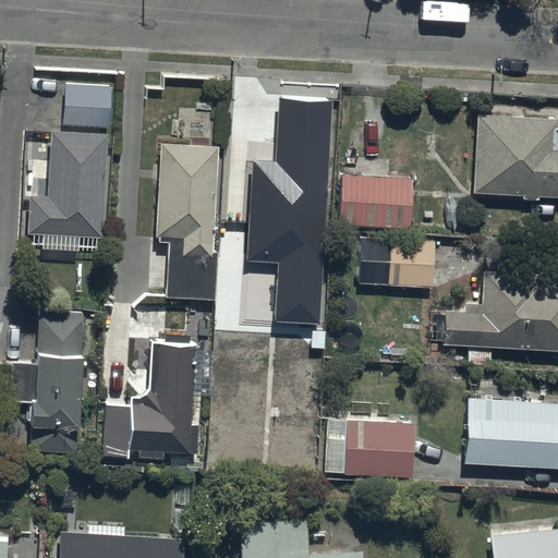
[(65,83),(63,124),(109,126),(111,85),(65,83)]
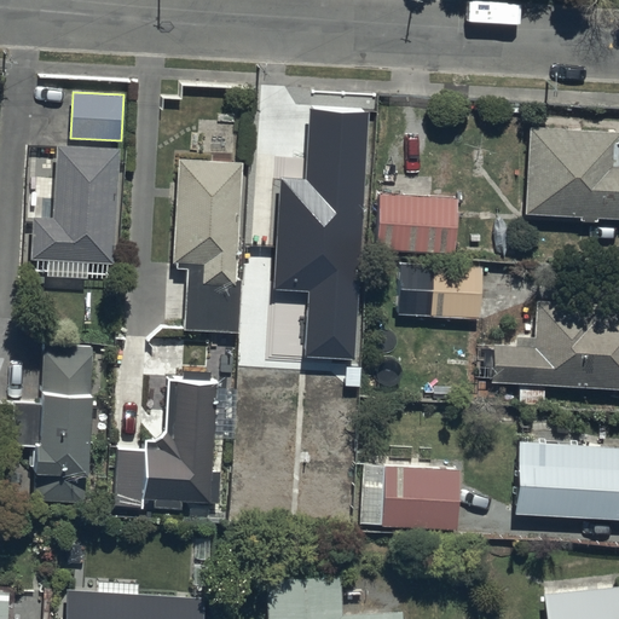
[(306,179),(281,178),(273,290),(310,293),(306,357),(353,359),(369,113),(310,109),(306,179)]
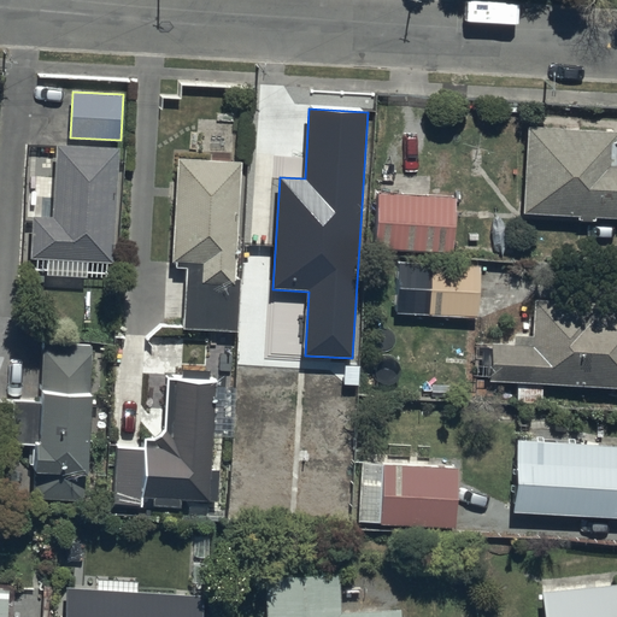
[(616,129),(527,124),(522,212),(577,216),(577,221),(595,222),(597,217),(616,217),(616,129)]
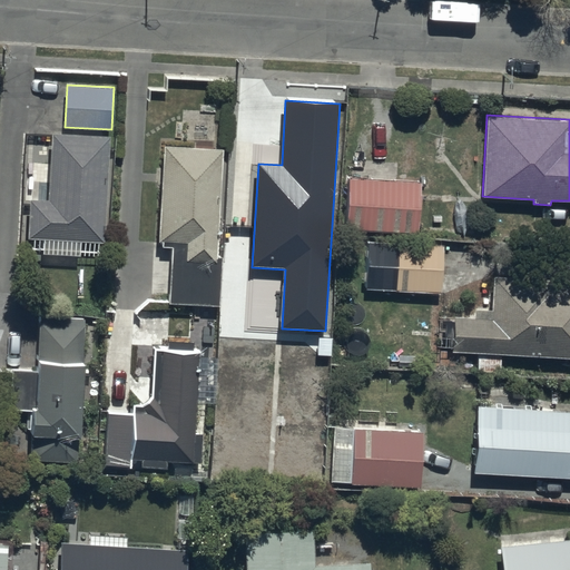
[(30,199),(28,238),(105,243),(110,138),(51,135),(48,200),(30,199)]
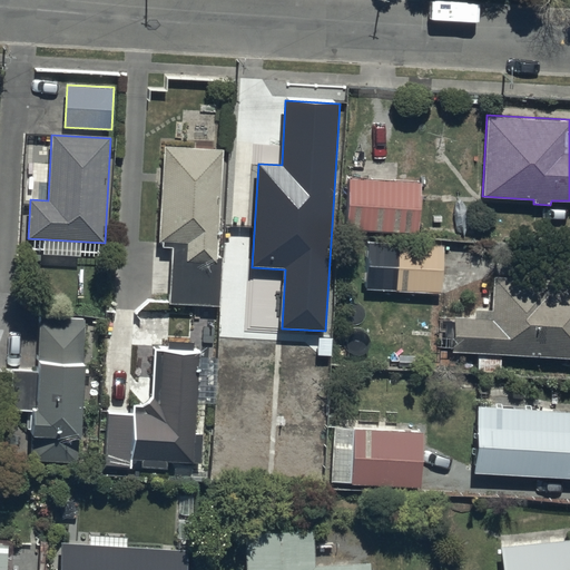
[(225,148),(164,146),(160,241),(164,241),(164,247),(172,247),(170,305),(223,306),(225,255),(222,255),(225,148)]
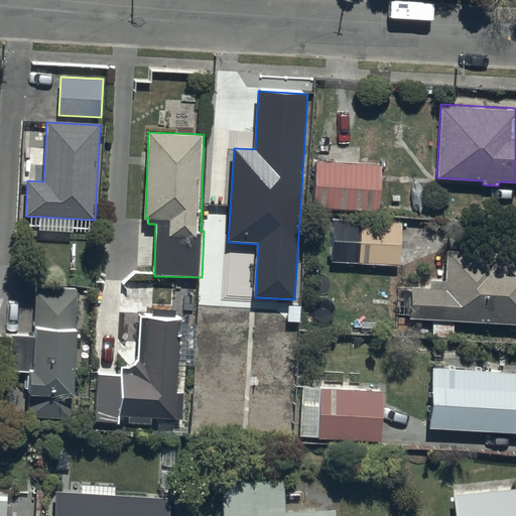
[(381,166),(316,163),(314,209),(380,211),(381,166)]
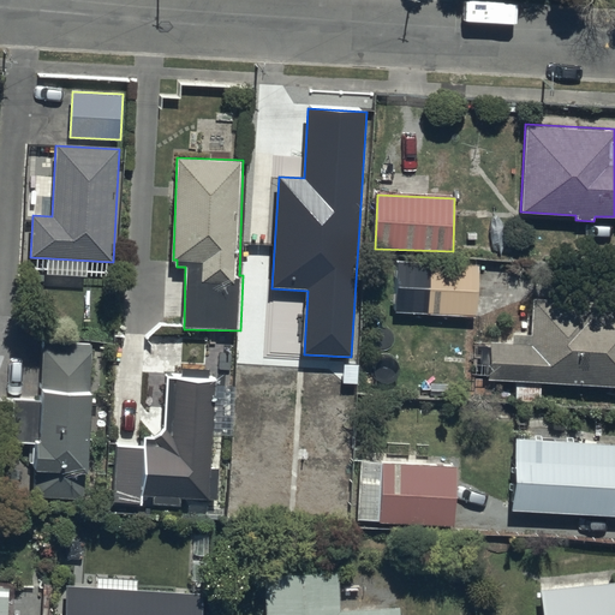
[(398,263),(394,315),(475,318),(477,268),(398,263)]
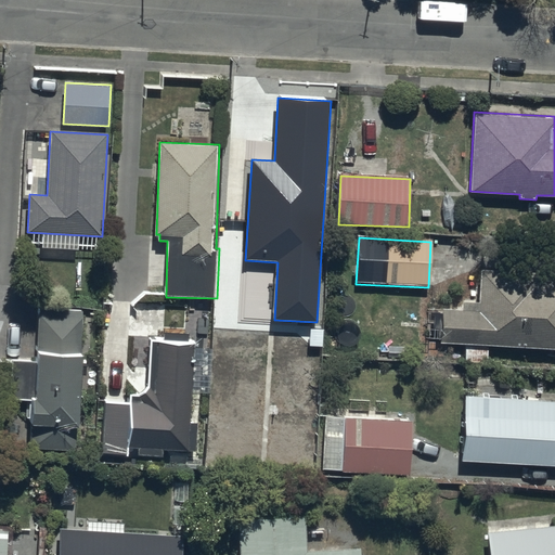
[(464,309),(443,309),(442,344),(554,348),(554,279),(531,279),(532,269),(481,267),(480,302),(464,302),(464,309)]
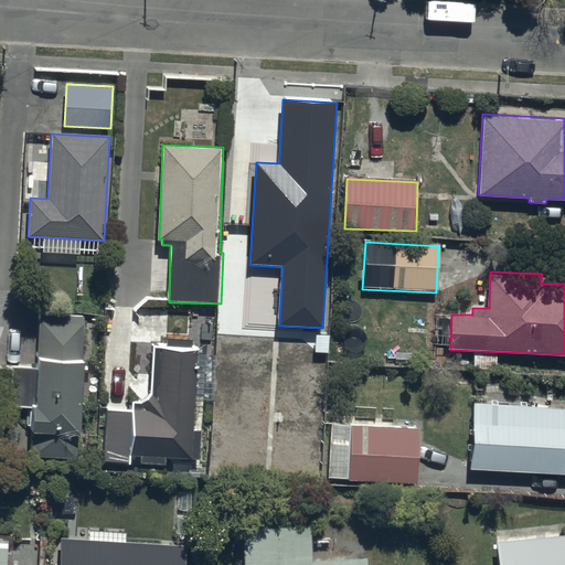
[(10,366),(9,405),(29,406),(27,456),(81,458),(86,315),(35,313),(34,368),(10,366)]
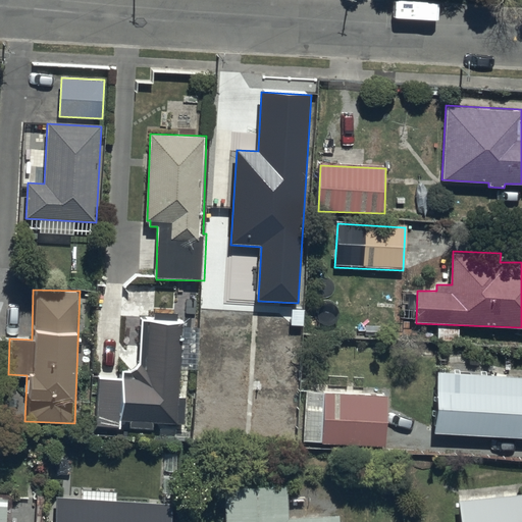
[(121,377),(97,376),(96,429),(155,430),(155,425),(179,426),(183,321),(140,320),(139,365),(131,371),(121,371),(121,377)]
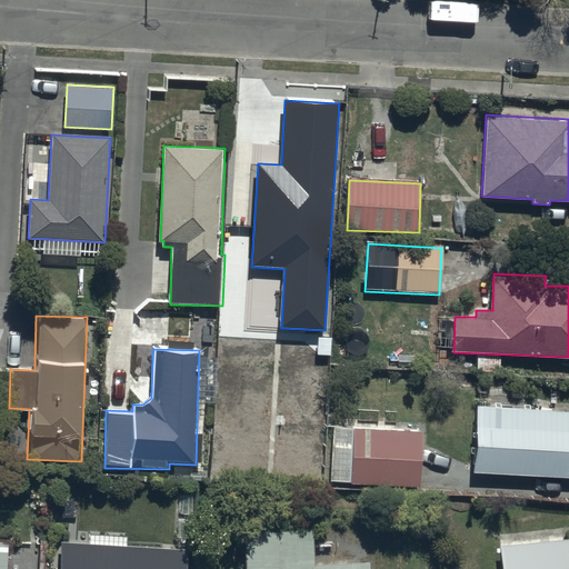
[(568,410),(477,406),(473,472),(568,477),(568,410)]
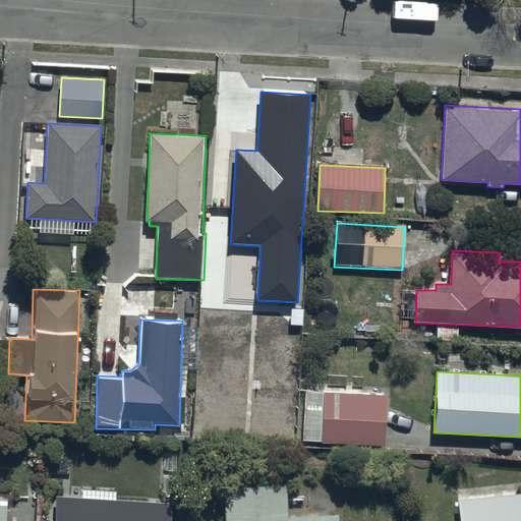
[(385,445),(388,395),(305,391),(302,441),(385,445)]
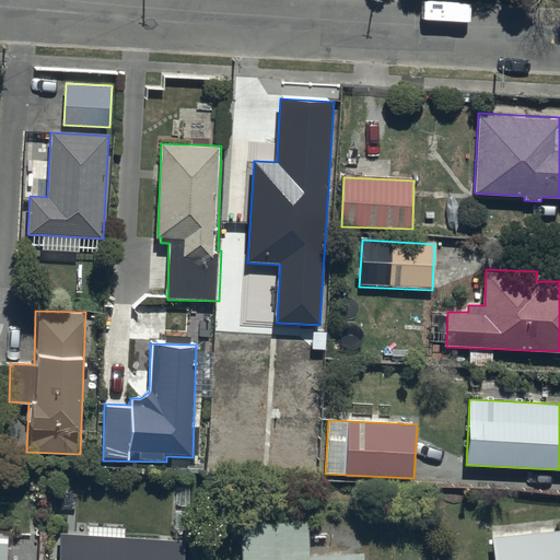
[(310,518),(242,522),(243,559),(365,559),(365,552),(312,555),(310,518)]
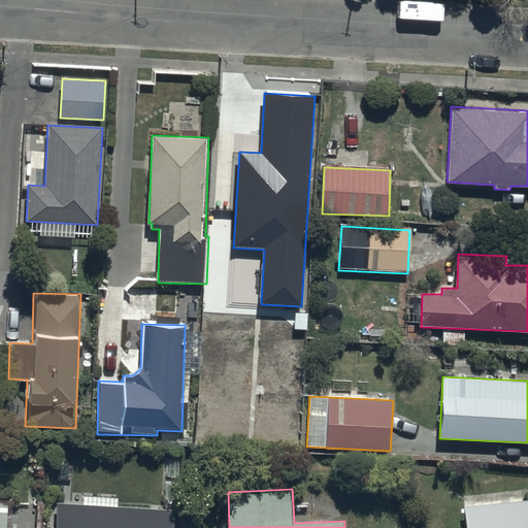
[(527,527),(527,499),(462,505),(463,527),(527,527)]
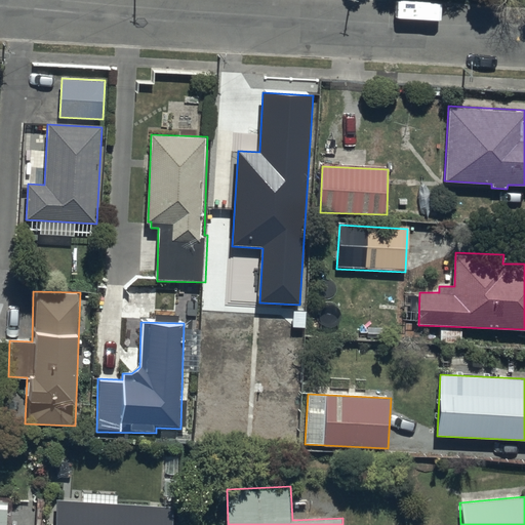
[(174,524),(175,507),(61,499),(58,524),(174,524)]
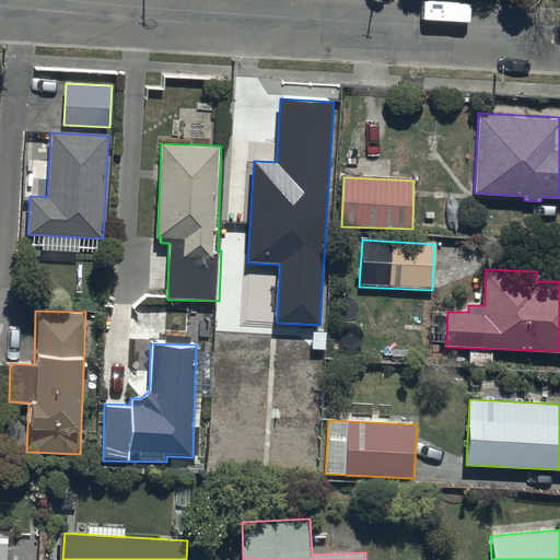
[(0,534),(0,559),(8,559),(9,535),(0,534)]
